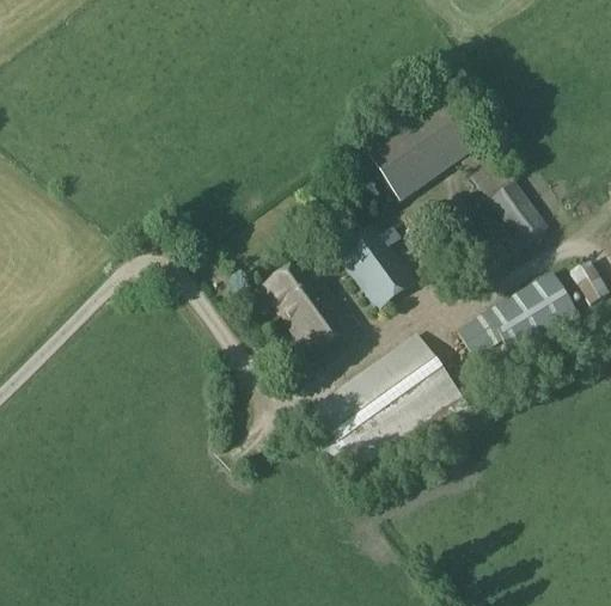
[(399,201),(460,158),(477,145),(438,91),(361,147),(399,201)]
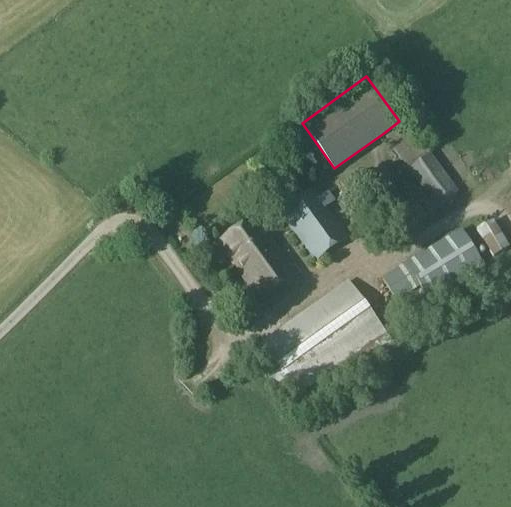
[(406,116),(399,121),(385,132),(437,203),(458,188),(406,116)]
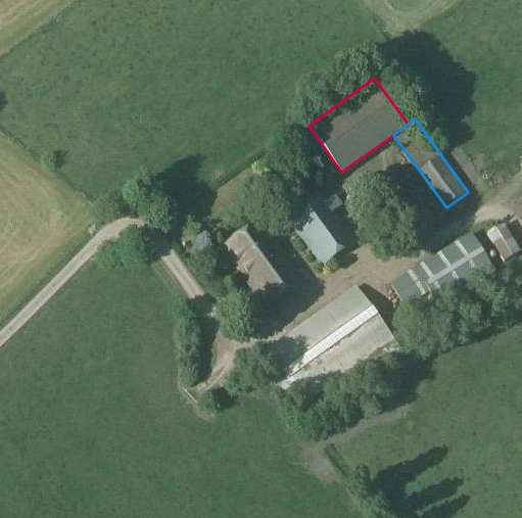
[(521,146),(512,151),(521,170),(521,146)]
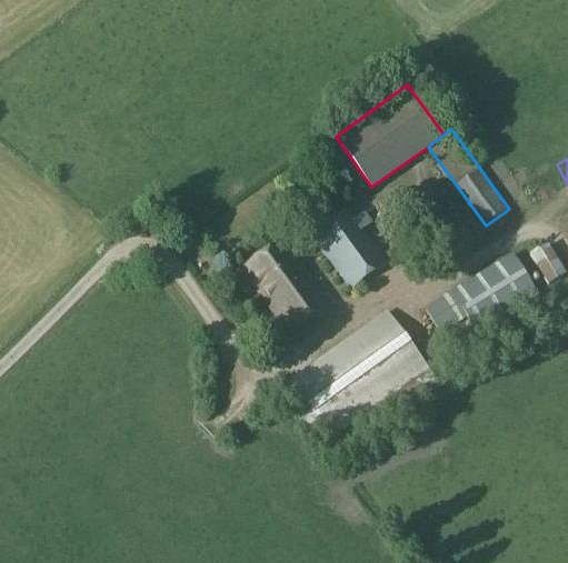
[(351,205),(314,233),(351,285),(388,259),(365,224),(372,219),(366,208),(357,213),(351,205)]
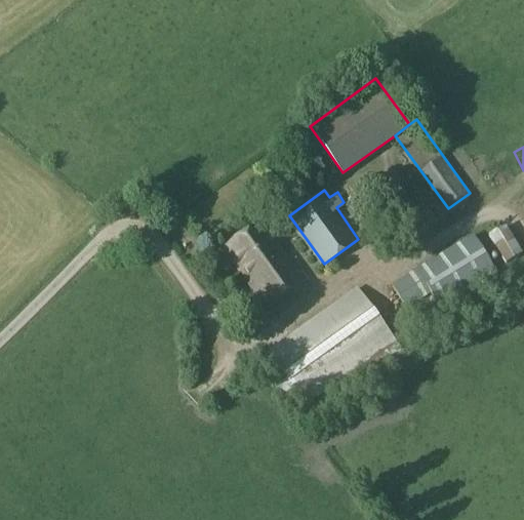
[(227,247),(269,306),(305,279),(262,221),(227,247)]
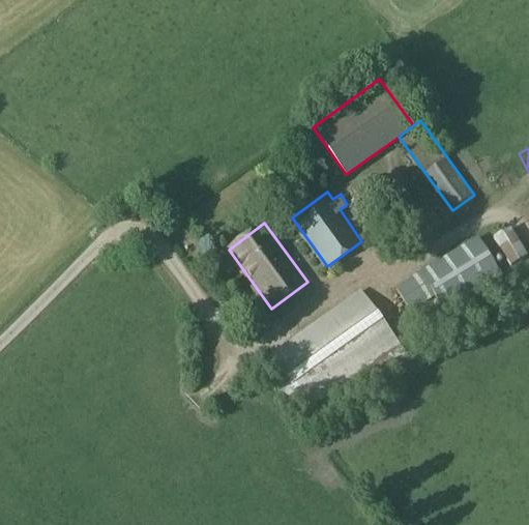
[(508,264),(527,253),(510,225),(493,235),(508,264)]
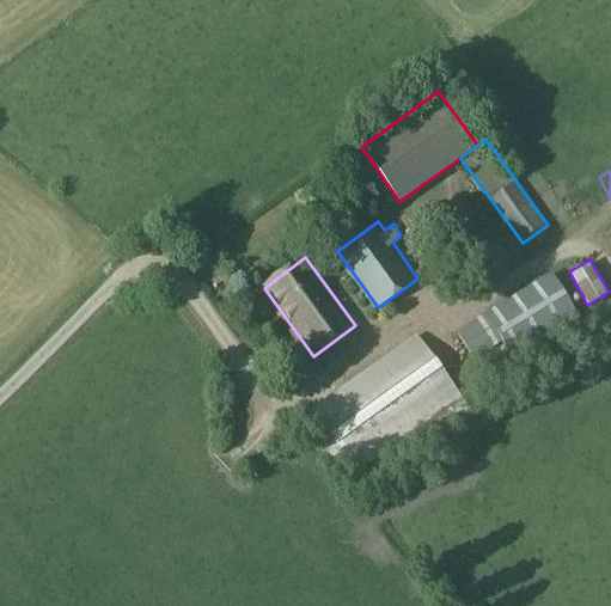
[(502,338),(514,356),(579,316),(553,269),(486,310),(456,328),(474,355),(502,338)]
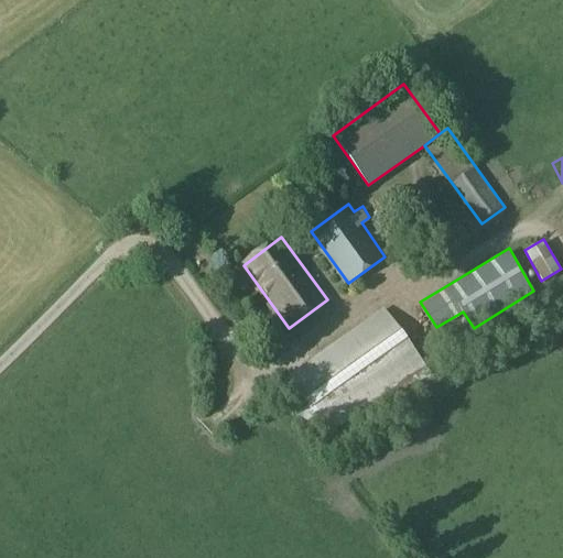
[(284,400),(304,427),(316,417),(328,434),(365,407),(376,424),(439,380),(383,305),(287,374),(298,390),(284,400)]
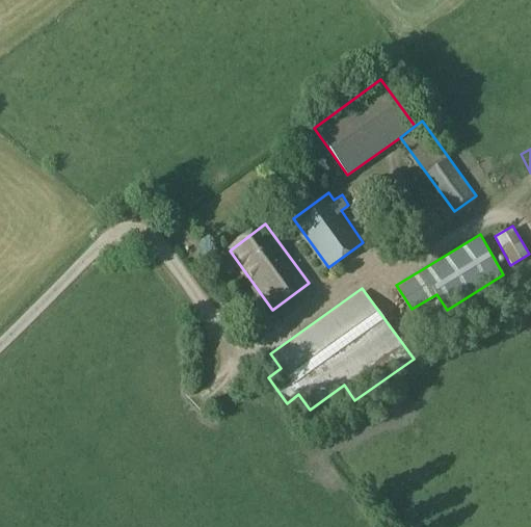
All buildings are outlined.
